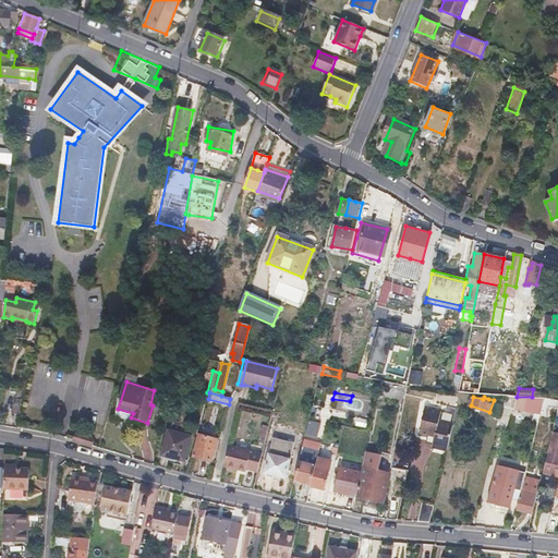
[(23,400),(20,399),(15,398),(12,413),(20,415),(23,400)]
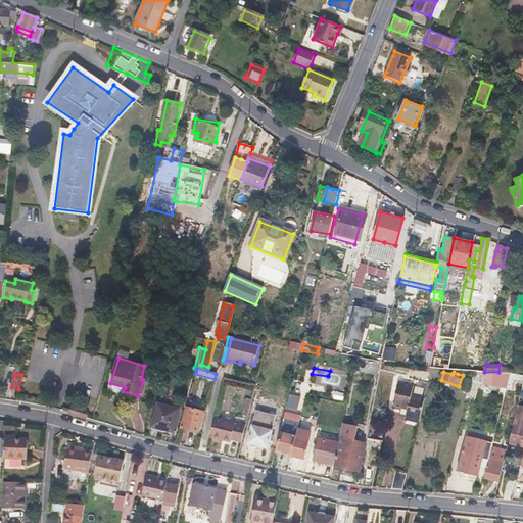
[(509,380),(522,383),(522,375),(511,373),(509,380)]
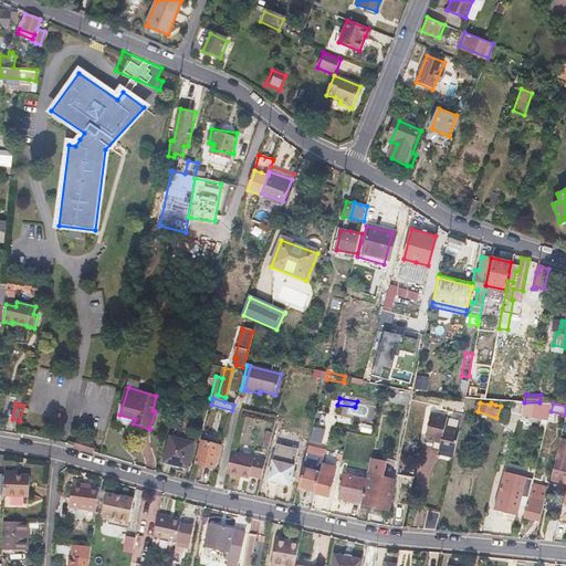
[(500,419),(504,420),(507,421),(512,410),(503,408),(500,419)]
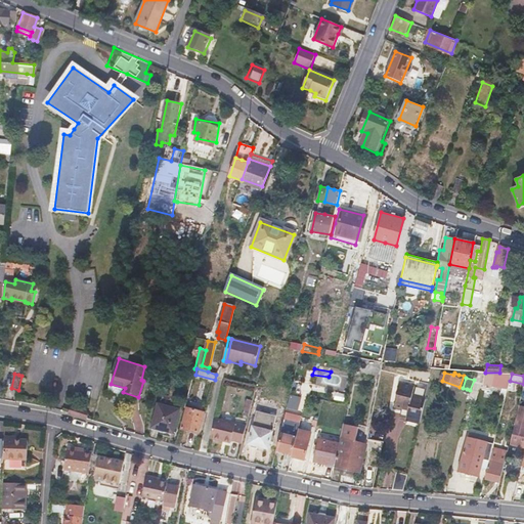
[(417,386),(410,384),(401,382),(395,405),(404,407),(409,409),(407,420),(420,423),(427,396),(415,393),(417,386)]
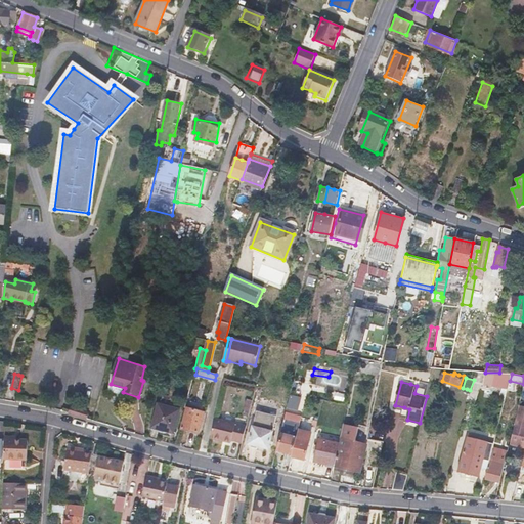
[(148,428),(172,434),(178,410),(156,404),(148,428)]
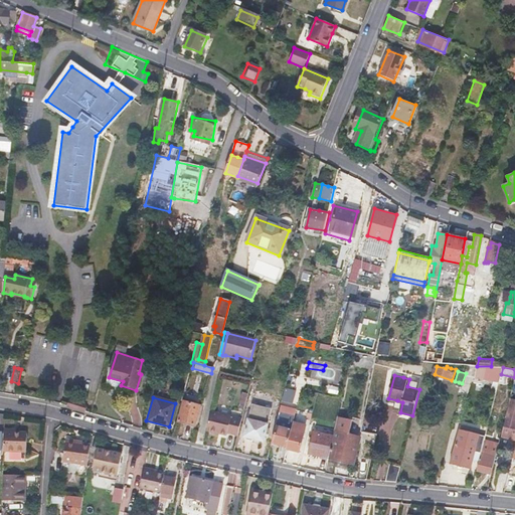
[(198,413),(200,405),(194,403),(195,398),(190,398),(189,402),(183,401),(177,421),(193,425),(197,412),(198,413)]
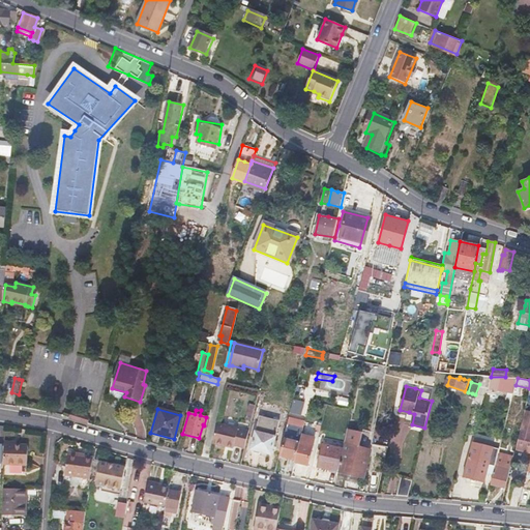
[(406,422),(412,424),(414,414),(409,412),(406,422)]
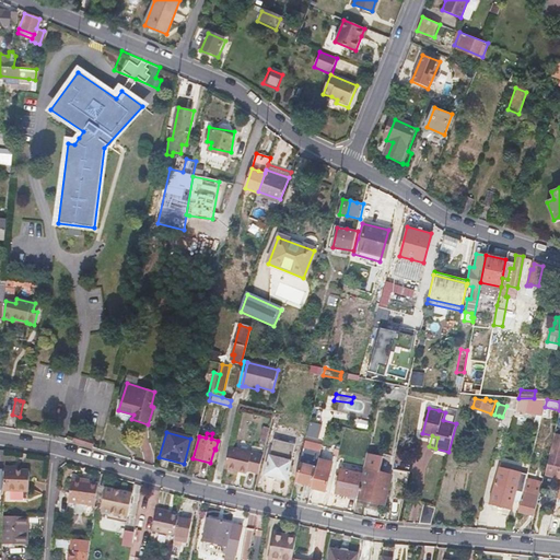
[(559,436),(556,436),(546,476),(559,479),(559,436)]
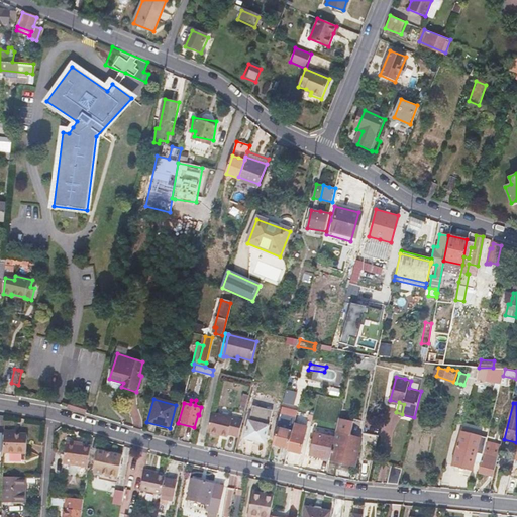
[(78,405),(77,411),(85,413),(87,407),(78,405)]
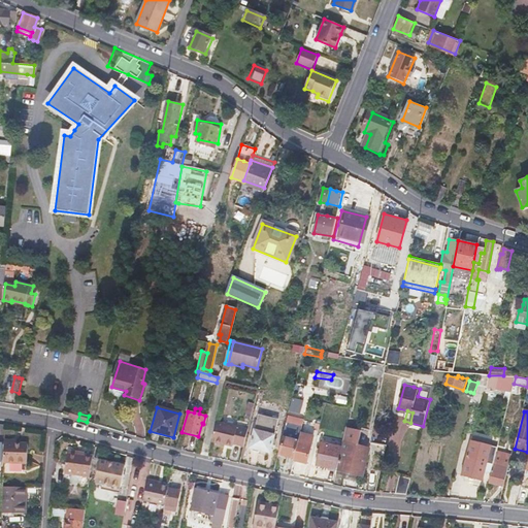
[(270,452),(278,421),(258,416),(251,448),(270,452)]
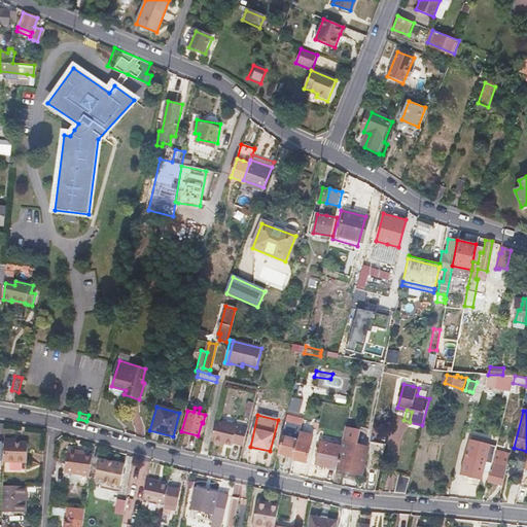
[(218,424),(214,444),(225,446),(226,443),(234,445),(243,448),(247,431),(218,424)]
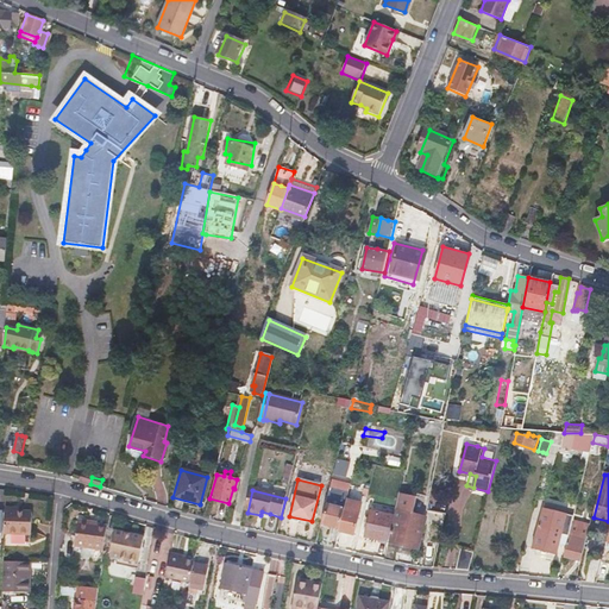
[(346,500),(344,509),(339,528),(339,531),(353,534),(362,503),(346,500)]
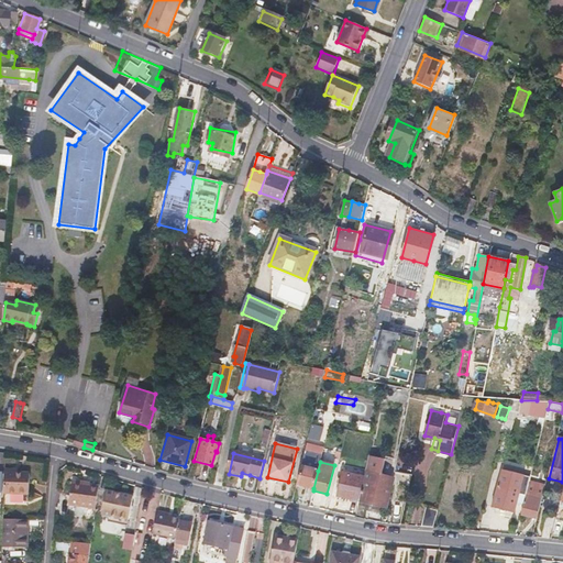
[(313,488),(318,471),(302,466),(297,484),(313,488)]
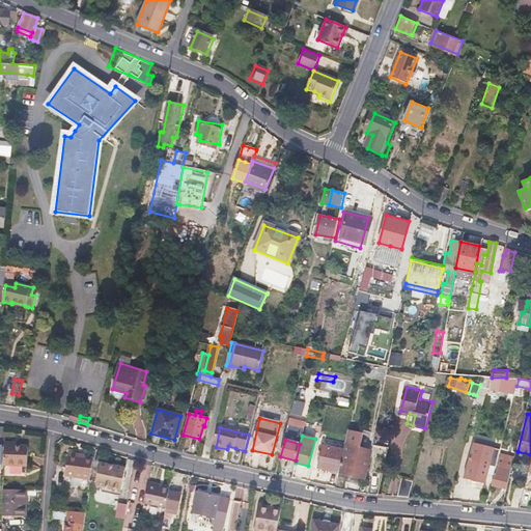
[(26,466),(26,456),(27,447),(15,447),(10,446),(10,444),(3,444),(2,466),(26,466)]
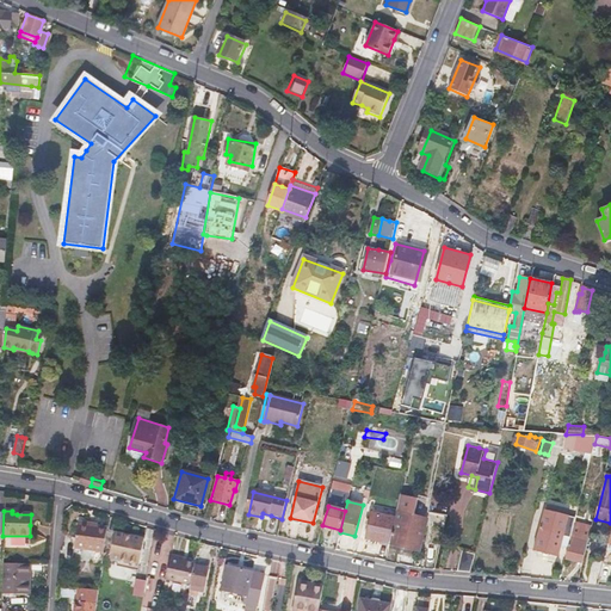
[(365,538),(389,544),(395,518),(371,512),(365,538)]
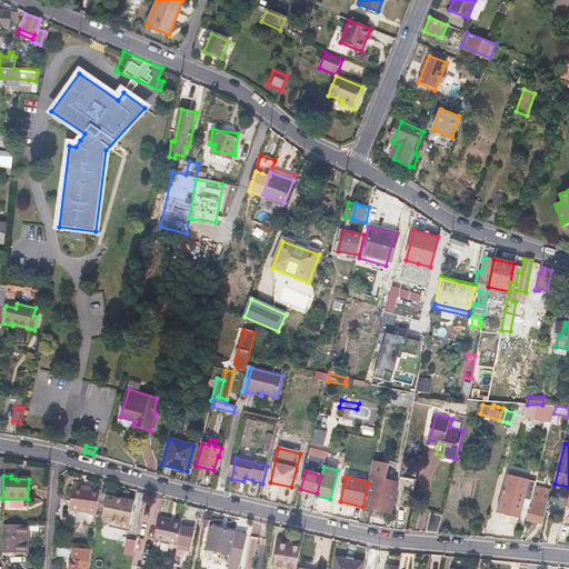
[(368,482),(362,507),(390,513),(398,483),(369,477),(368,482)]
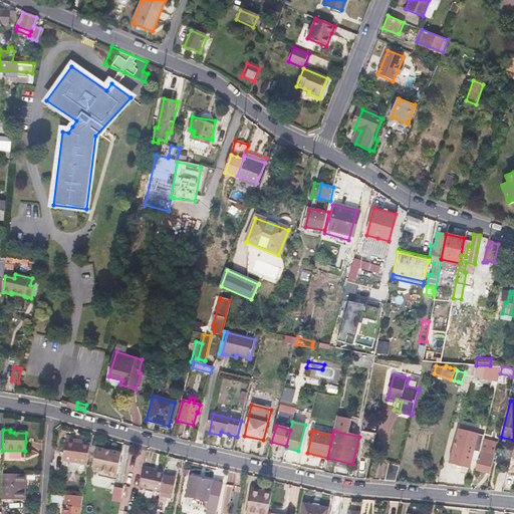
[(363,433),(363,436),(362,439),(366,440),(365,445),(371,446),(373,436),(363,433)]
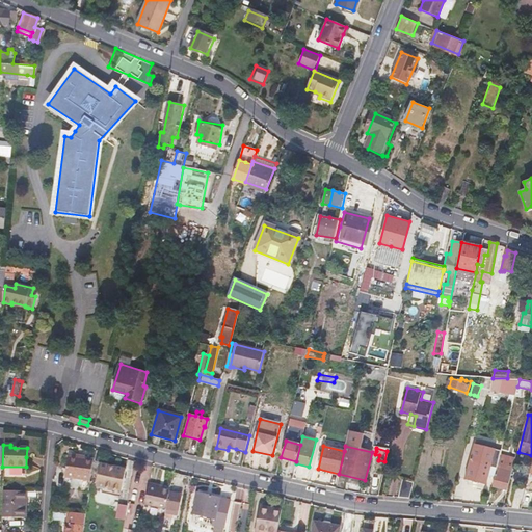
[(94,459),(81,457),(69,455),(64,478),(90,481),(94,459)]
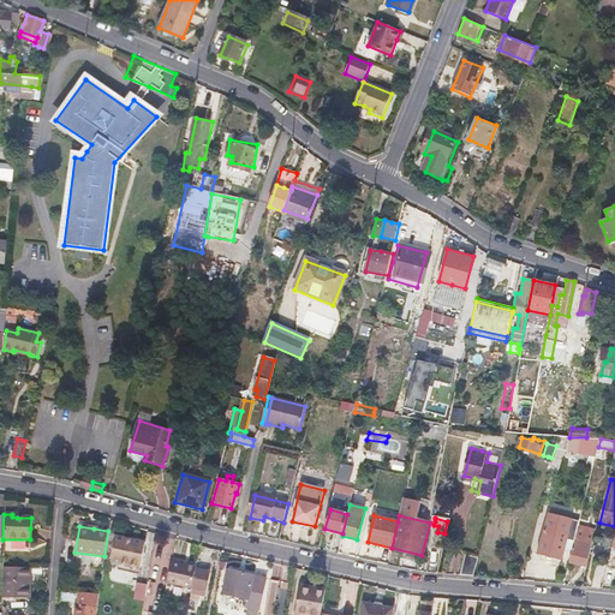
[(537,554),(549,557),(561,561),(567,538),(543,532),(537,554)]
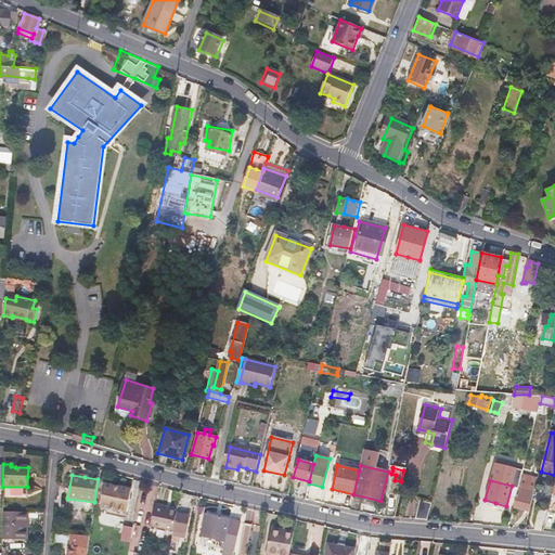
[(125,513),(128,498),(130,489),(102,482),(98,502),(106,504),(106,508),(125,513)]
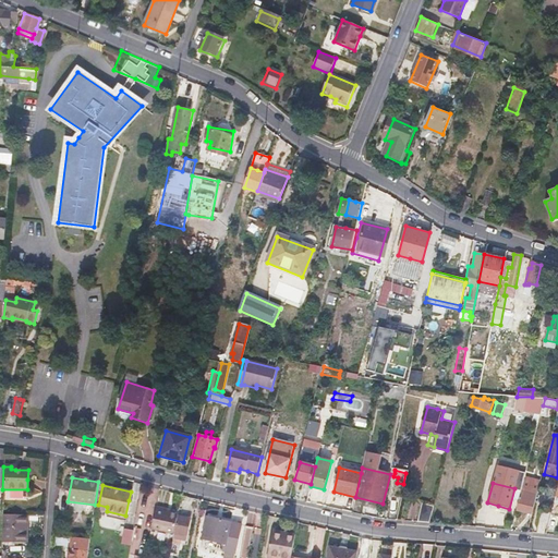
[(516,510),(523,512),(531,514),(538,488),(522,485),(516,510)]
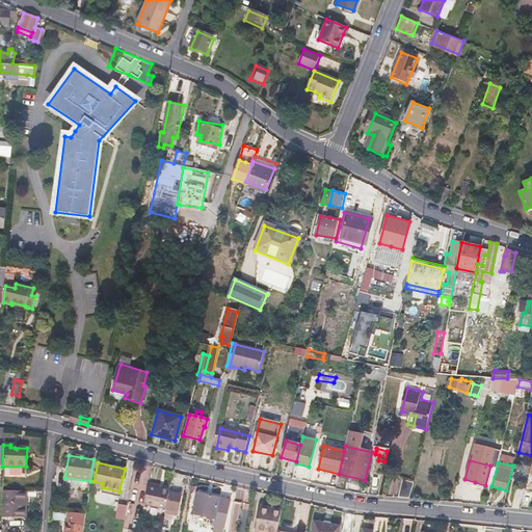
[(408,499),(410,490),(413,482),(401,479),(396,498),(408,499)]
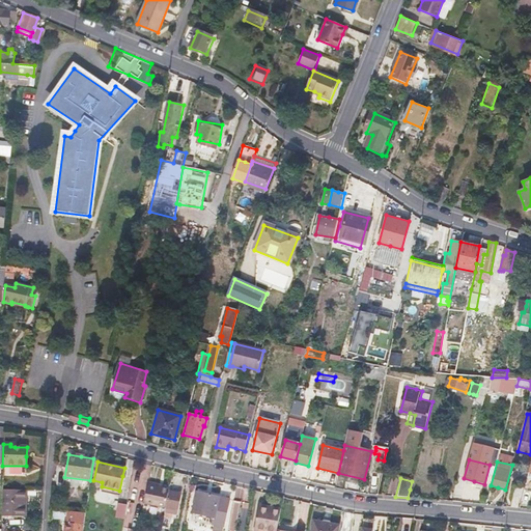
[(143,503),(165,507),(166,503),(168,492),(168,488),(156,486),(157,483),(148,481),(143,503)]
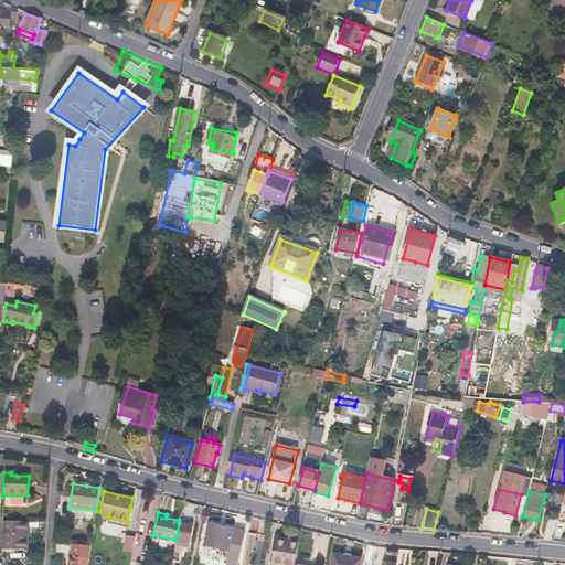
[(14,521),(13,544),(12,564),(23,564),(25,522),(14,521)]
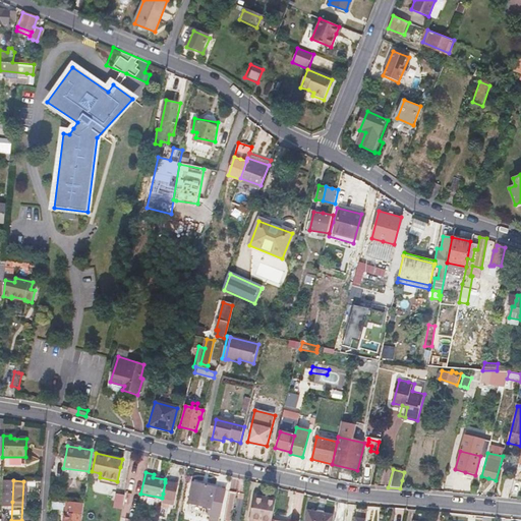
[(161,503),(166,505),(172,506),(176,484),(165,482),(163,494),(162,498),(161,503)]
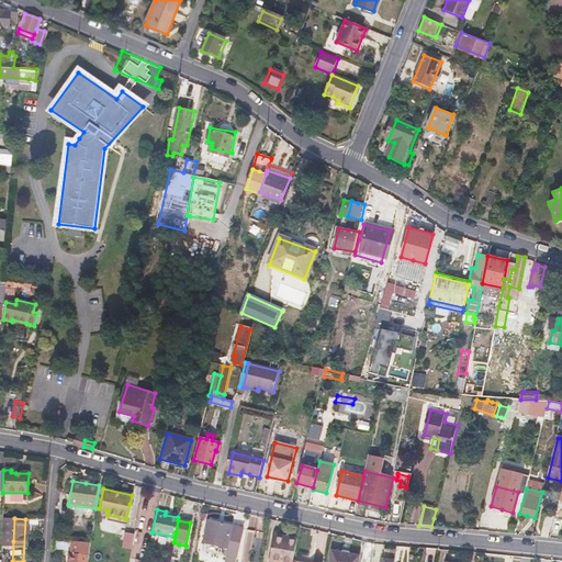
[(209,523),(206,531),(204,541),(227,546),(225,555),(236,558),(242,529),(209,523)]
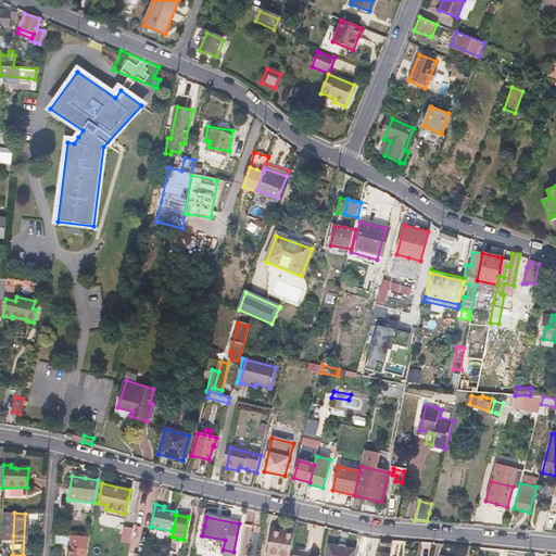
[(285,531),(285,532),(285,533),(270,531),(266,555),(289,555),(293,532),(285,531)]
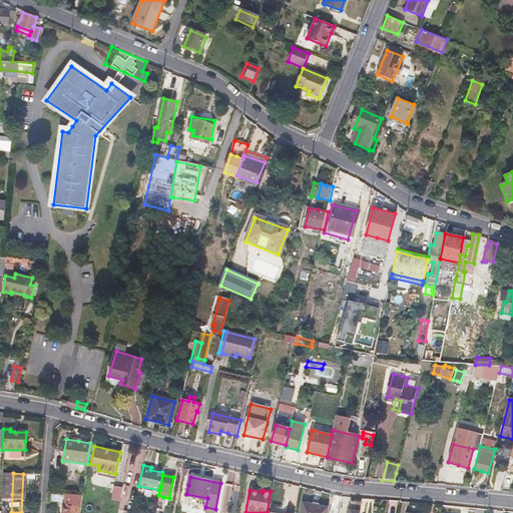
[(63,506),(62,512),(79,512),(82,496),(65,494),(64,506),(63,506)]
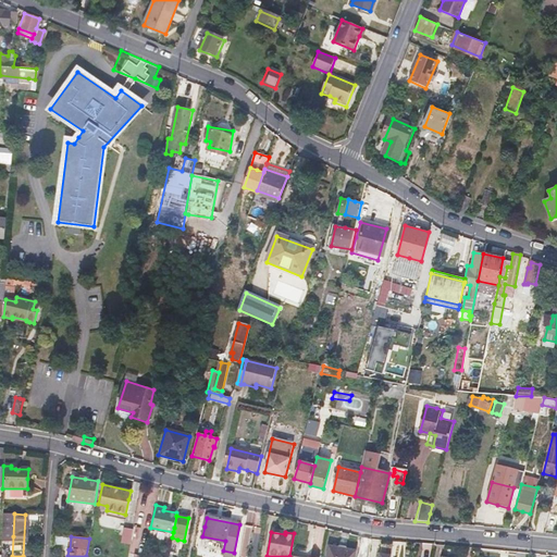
[(353,556),(354,552),(329,547),(326,556),(353,556)]
